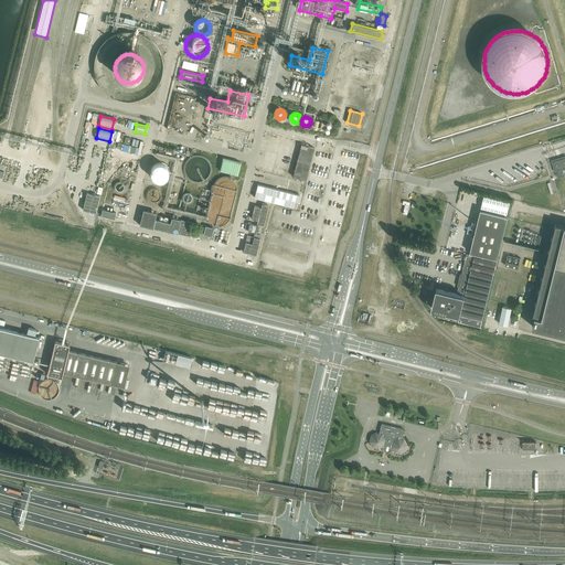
[(564,158),(553,161),(556,169),(557,169),(558,172),(557,173),(558,177),(564,174),(562,168),(564,167),(564,158)]
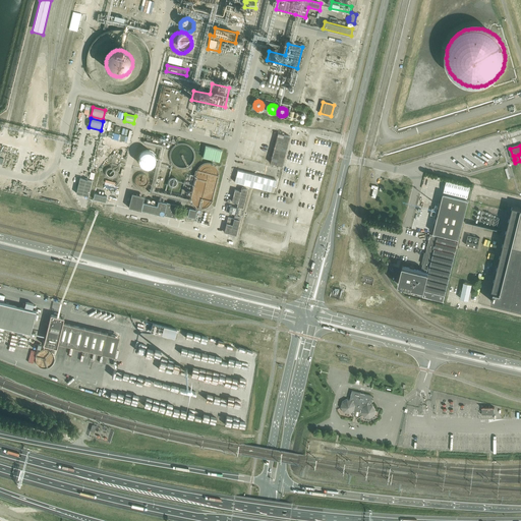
[(222,152),(206,147),(203,159),(219,163),(222,152)]
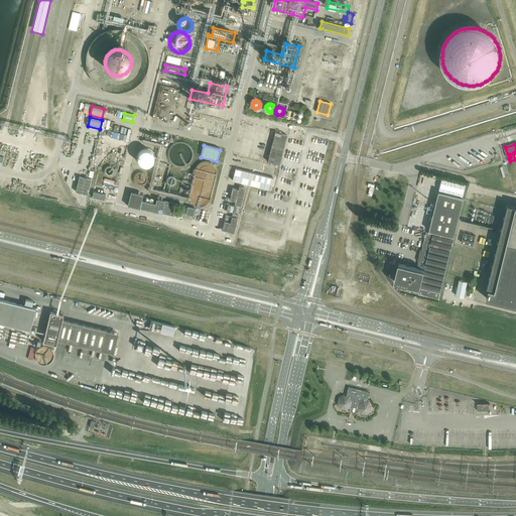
[(272,146),(268,160),(280,163),(284,149),(272,146)]
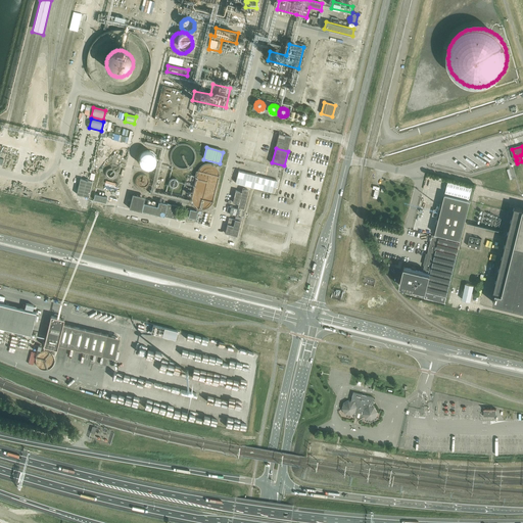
[(155,161),(155,159),(154,157),(153,156),(152,154),(151,153),(149,152),(148,152),(146,151),(144,152),(142,152),(140,153),(139,154),(138,156),(137,157),(136,159),(136,161),(136,163),(137,164),(138,167),(139,169),(140,170),(141,170),(143,171),(145,171),(147,171),(149,171),(150,170),(152,169),(153,167),(154,165),(155,163),(155,161)]
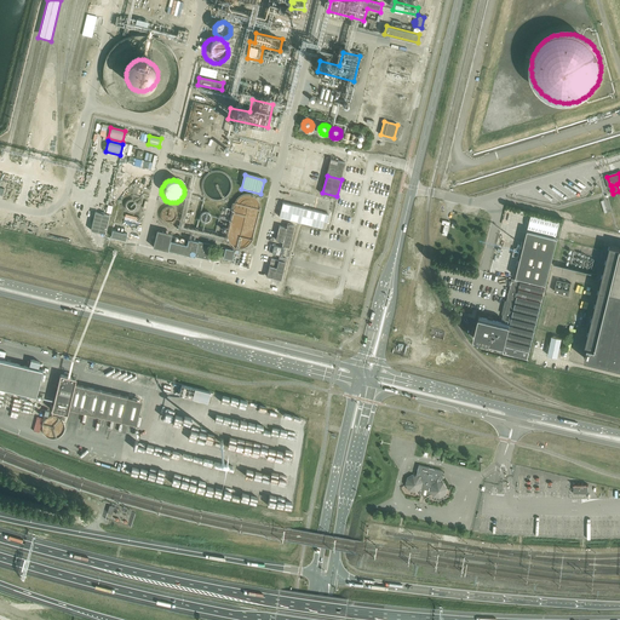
[(283,202),(279,217),(325,229),(329,214),(283,202)]
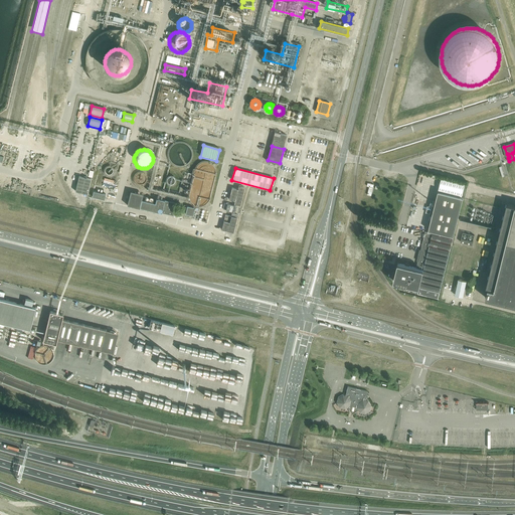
[(79,176),(75,191),(88,194),(92,179),(79,176)]
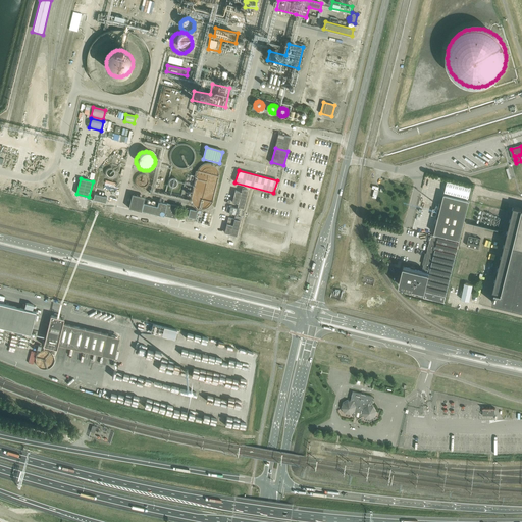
[(448,181),(445,193),(460,197),(460,198),(464,199),(464,198),(468,199),(471,187),(448,181)]
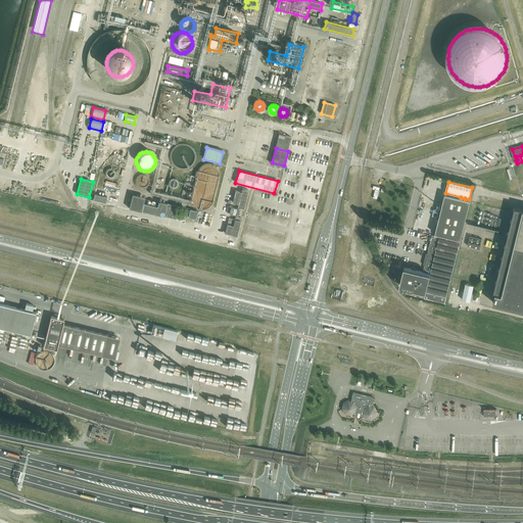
[(238,206),(244,208),(248,190),(242,189),(241,192),(236,190),(233,202),(239,203),(238,206)]
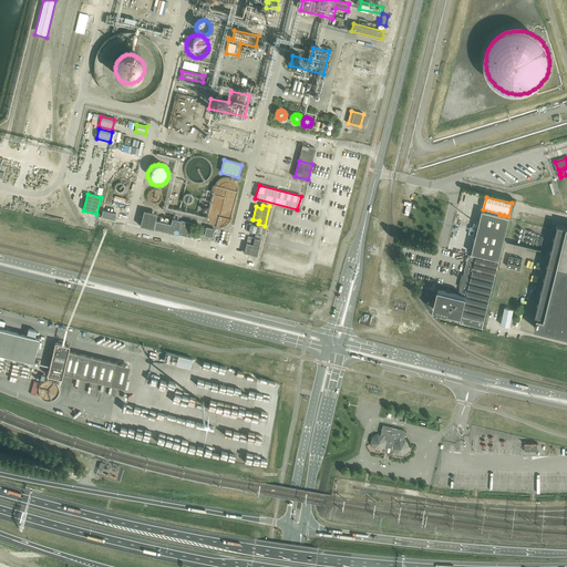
[(103,210),(101,216),(114,219),(116,214),(103,210)]
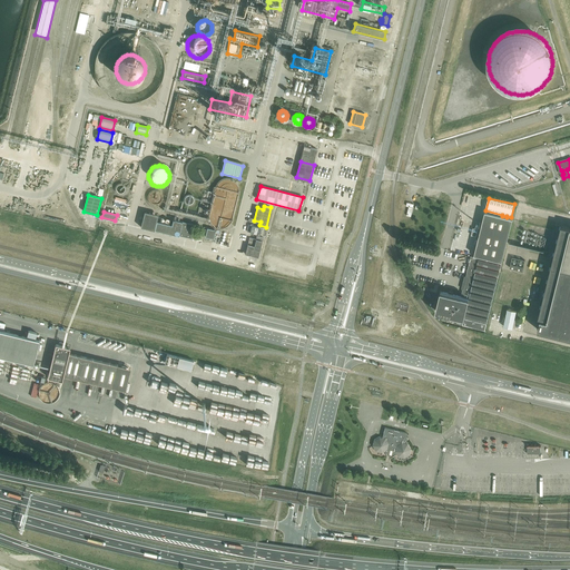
[(195,225),(175,219),(173,219),(172,225),(157,220),(158,215),(145,212),(140,227),(155,231),(155,229),(192,238),(195,225)]
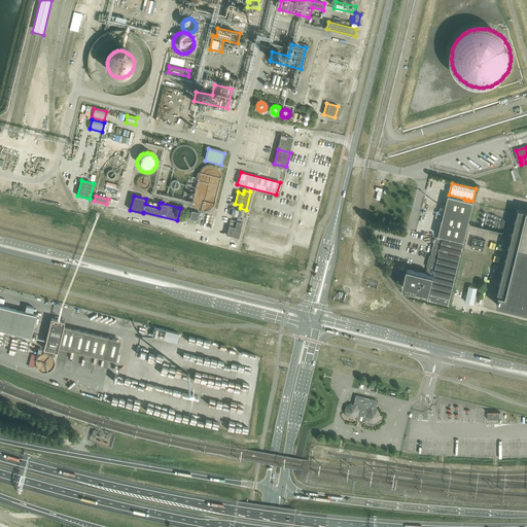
[(448,306),(473,202),(468,201),(464,200),(448,196),(438,238),(435,237),(426,274),(418,272),(419,271),(415,270),(415,271),(408,270),(402,287),(429,294),(427,301),(448,306)]
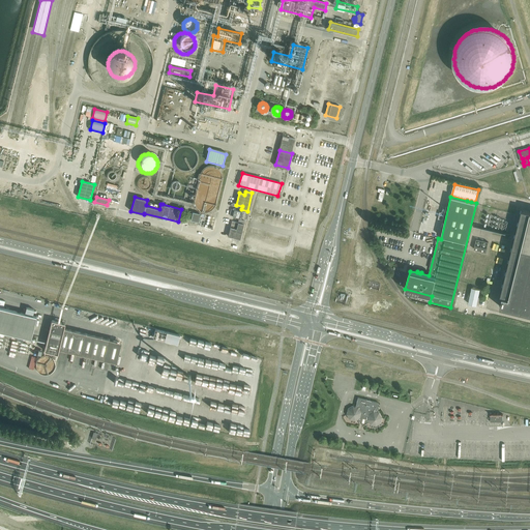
[(241,218),(242,212),(231,209),(230,215),(241,218)]
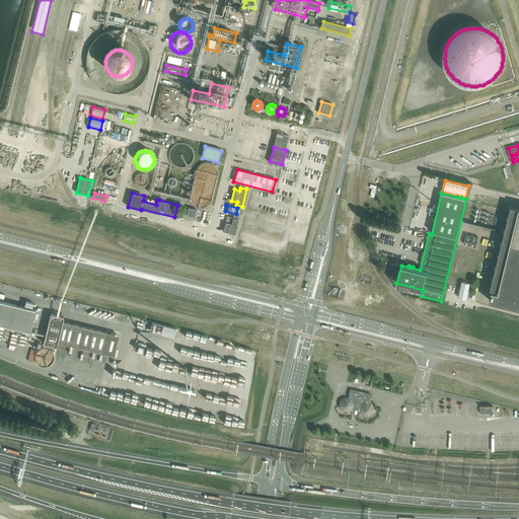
[(489,300),(518,307),(518,206),(518,207),(518,208),(511,206),(506,224),(490,291),(492,292),(489,300)]
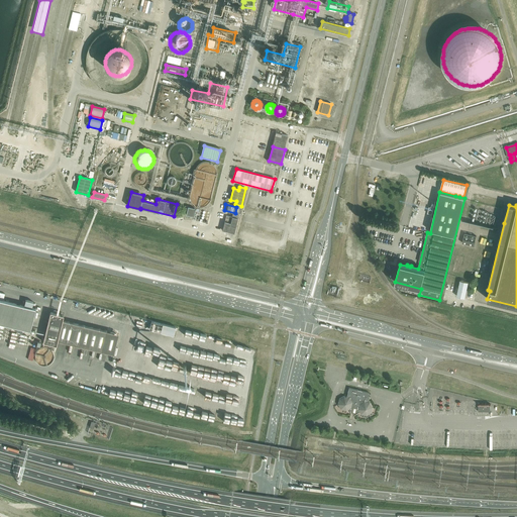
[(195,208),(188,207),(186,215),(193,216),(195,208)]
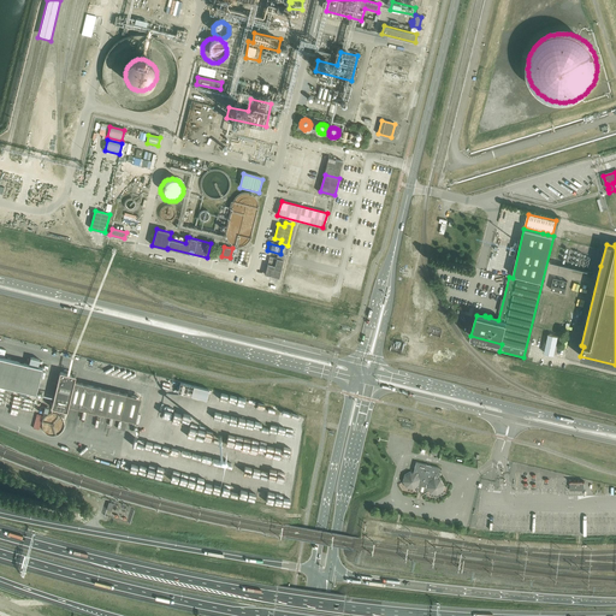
[(266,274),(279,278),(284,258),(277,255),(277,259),(270,258),(266,274)]
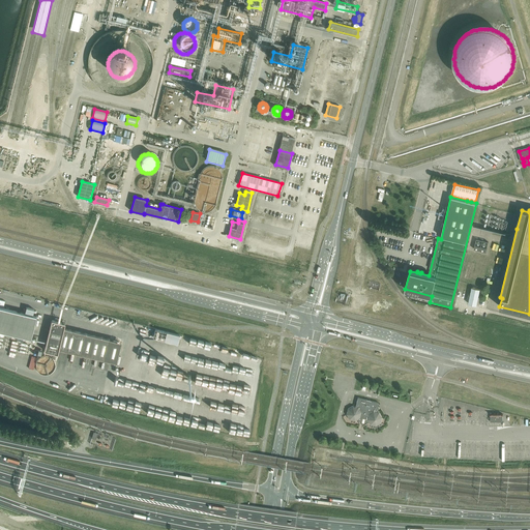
[(476,239),(474,245),(487,248),(488,242),(476,239)]
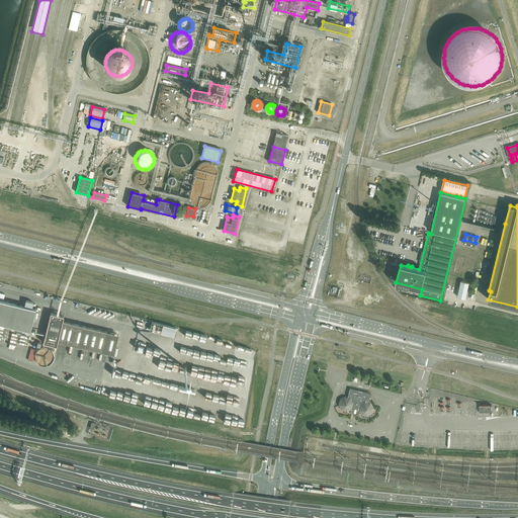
[(457,296),(465,298),(469,282),(461,281),(457,296)]
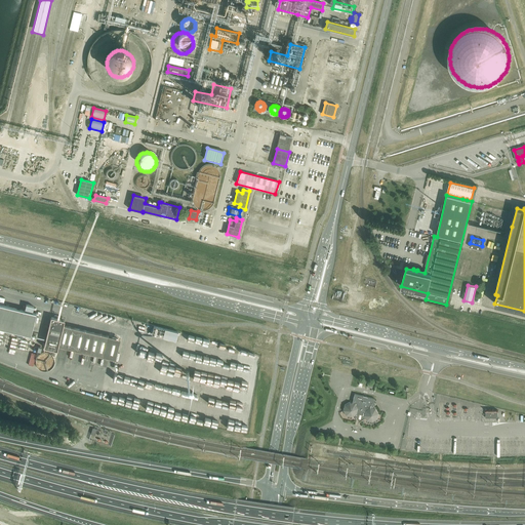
[(0,327),(31,335),(36,313),(0,304),(0,327)]
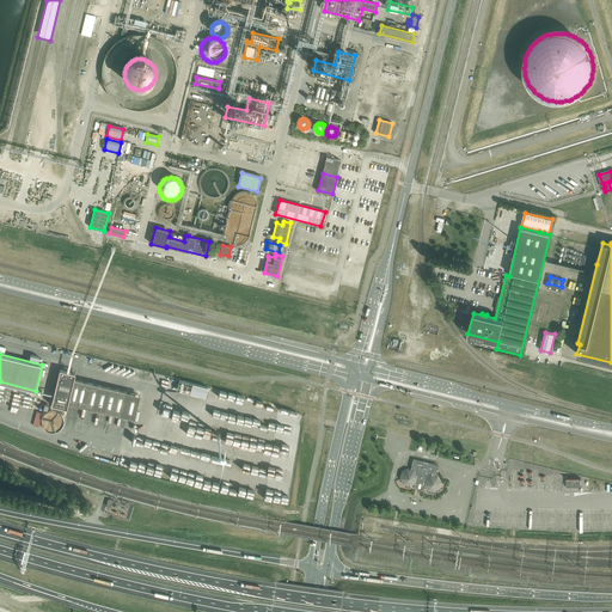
[(127,392),(74,379),(75,373),(60,369),(51,405),(67,409),(68,403),(95,409),(121,416),(127,392)]
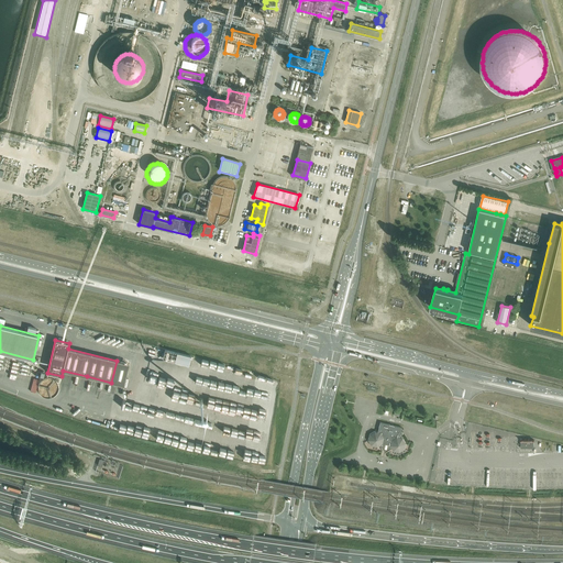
[(40,381),(39,384),(39,387),(40,390),(41,393),(44,395),(46,396),(50,396),(53,395),(55,393),(57,390),(58,387),(57,384),(56,382),(55,378),(52,377),(48,376),(45,377),(42,378),(40,381)]
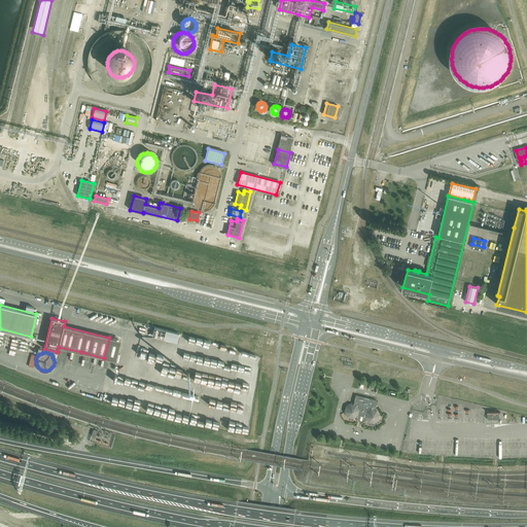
[(355,395),(355,398),(353,405),(351,403),(346,407),(344,412),(347,417),(353,418),(355,418),(357,421),(359,420),(360,420),(361,421),(362,422),(365,420),(367,422),(374,423),(378,421),(380,415),(377,410),(374,410),(376,400),(355,395)]
